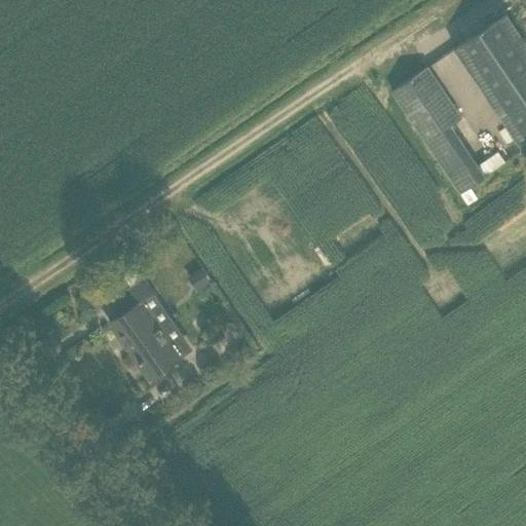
[(525,147),(525,41),(506,13),(455,48),(523,150),(525,147)]
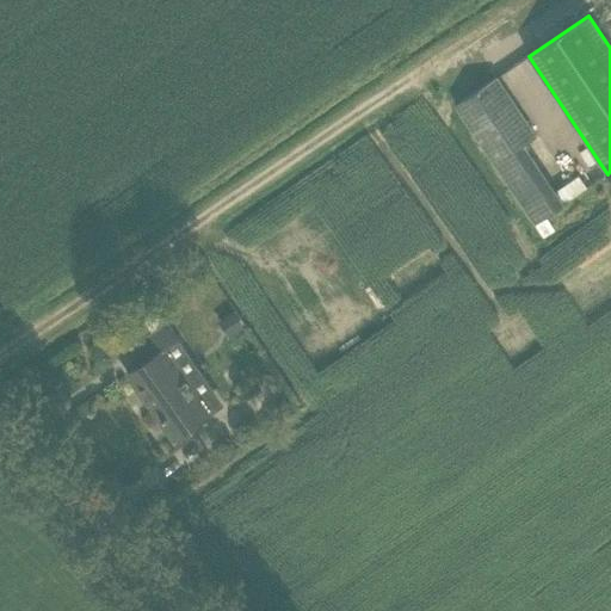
[(455,105),(535,223),(563,203),(524,144),(537,136),(498,76),(455,105)]
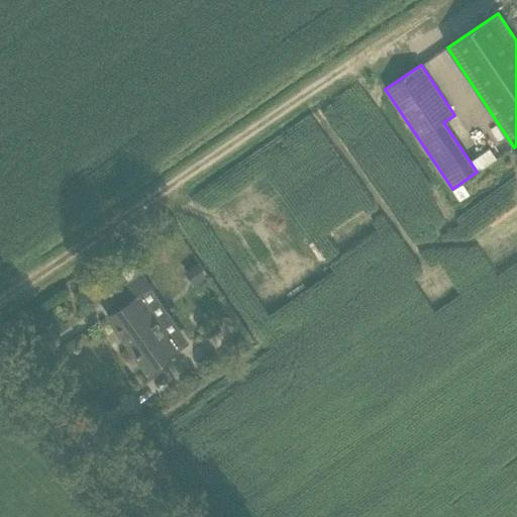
[(200,262),(186,271),(195,284),(209,275),(200,262)]
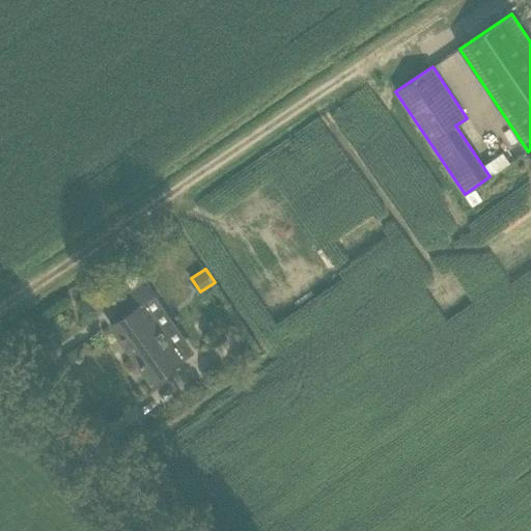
[(145,280),(133,288),(111,304),(120,317),(110,325),(149,381),(182,358),(143,303),(155,295),(145,280)]
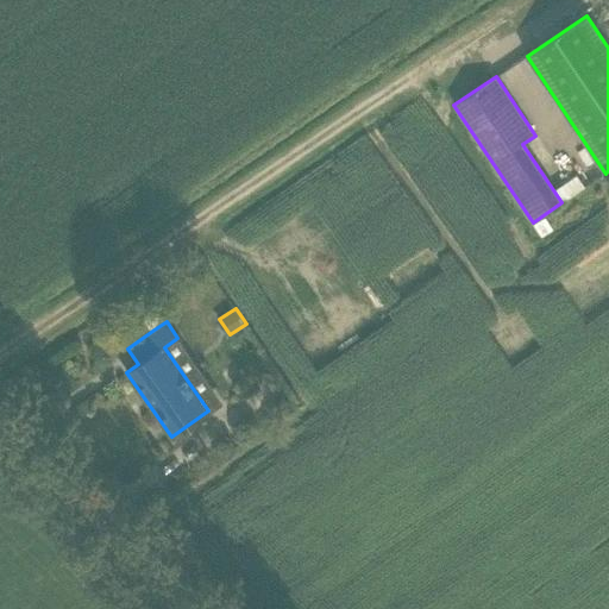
[(274,371),(262,380),(277,403),(289,396),(274,371)]
